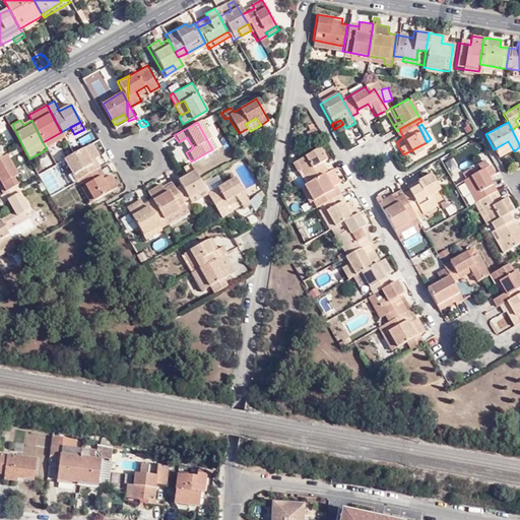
[(250,131),(248,128),(239,133),(240,136),(250,131)]
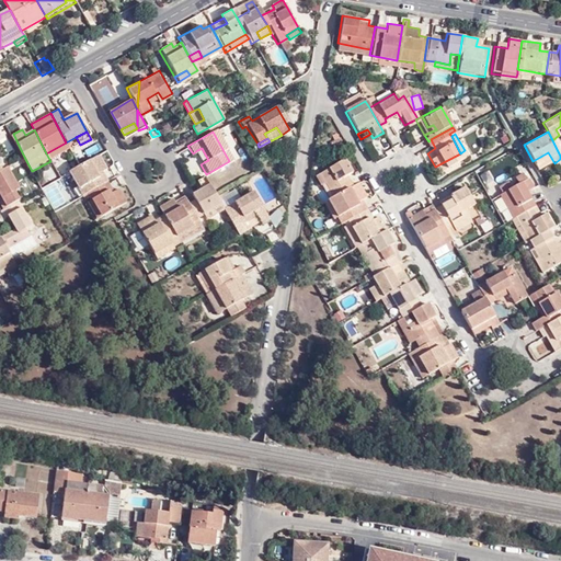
[(208,160),(202,148),(197,150),(204,162),(208,160)]
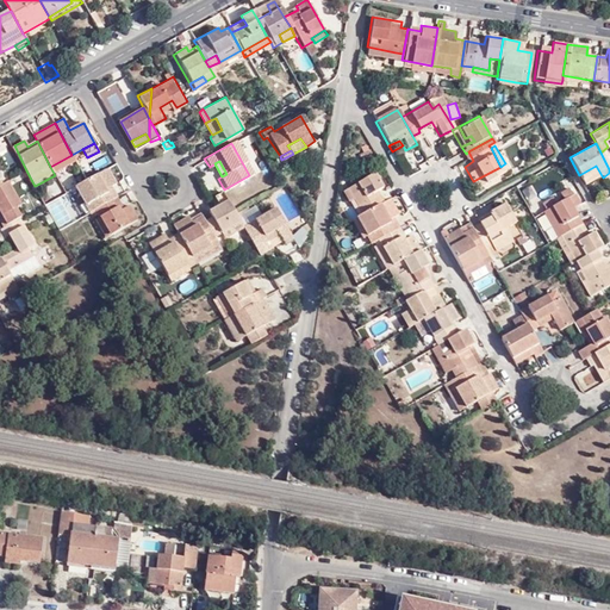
[(599,172),(596,166),(579,175),(582,180),(599,172)]
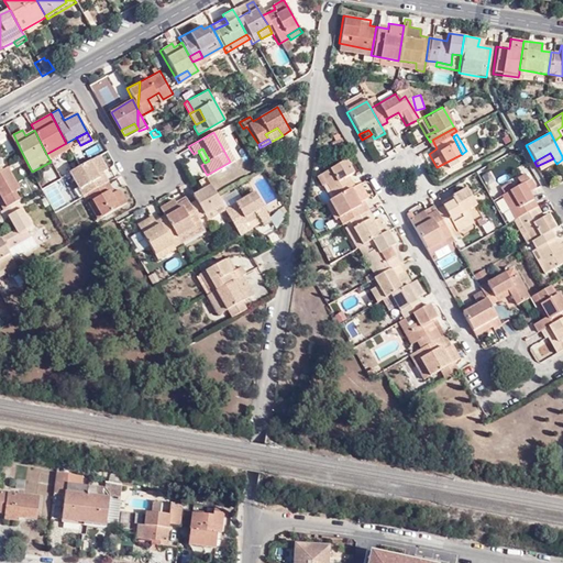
[(109,169),(101,155),(79,167),(70,173),(79,188),(83,197),(90,192),(106,184),(110,181),(105,173),(109,169)]
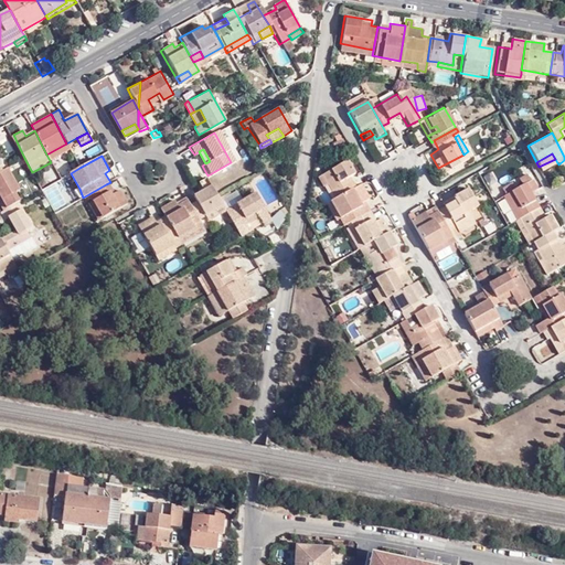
[(326,181),(333,198),(351,187),(344,177),(352,172),(344,158),(320,171),(326,181)]
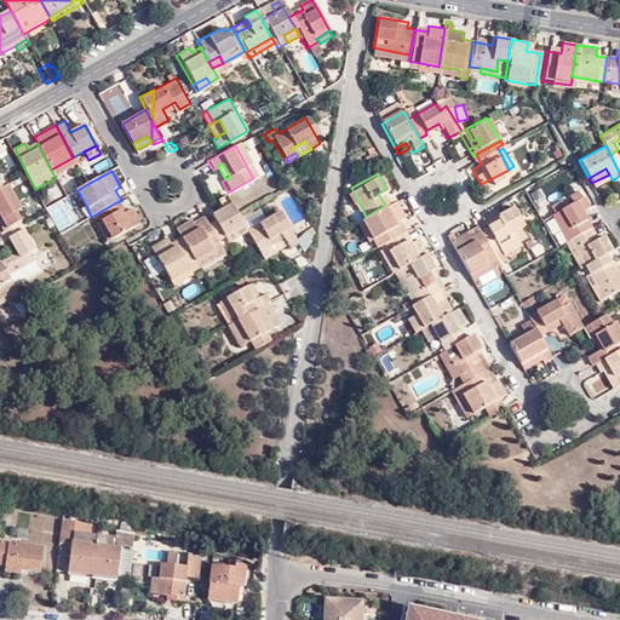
[(10,183),(1,187),(11,202),(18,199),(10,183)]
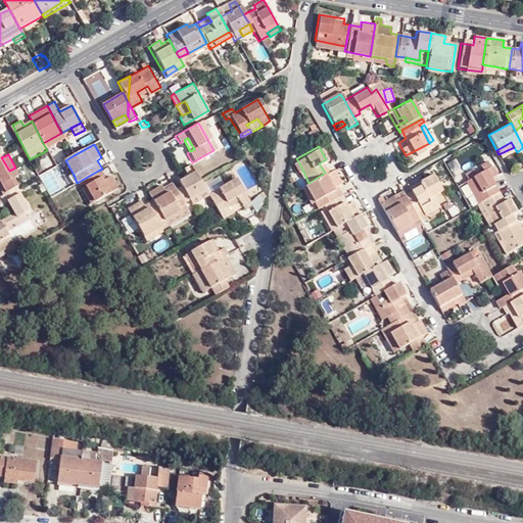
[(9,171),(1,157),(0,158),(0,183),(6,193),(17,187),(13,179),(19,176),(15,168),(9,171)]
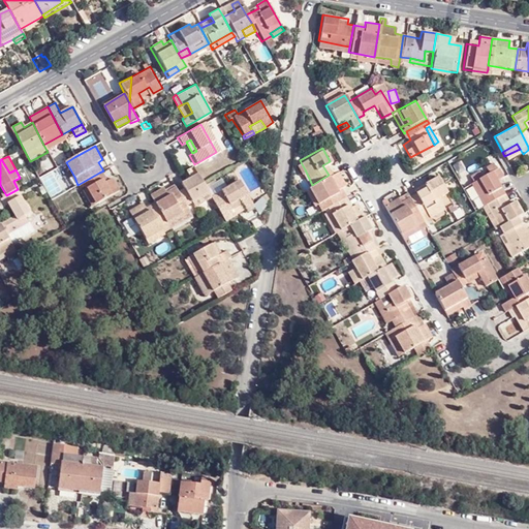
[(300,172),(305,169),(300,160),(294,163),(300,172)]
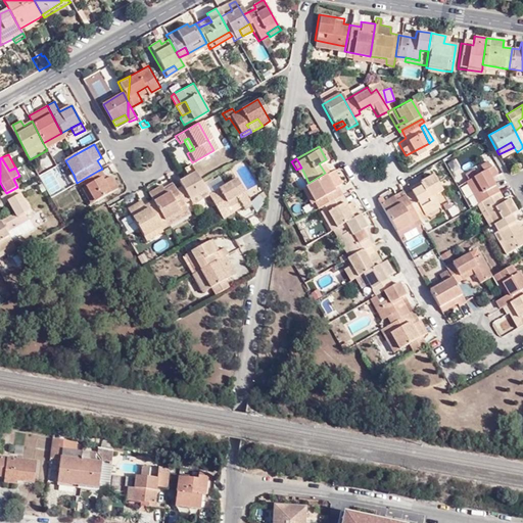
[(475,163),(477,170),(486,164),(484,158),(475,163)]
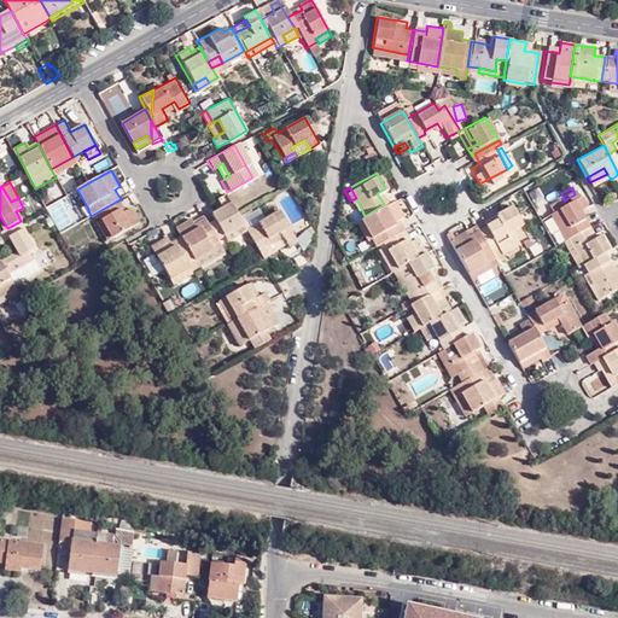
[(87,207),(77,190),(70,193),(80,210),(87,207)]
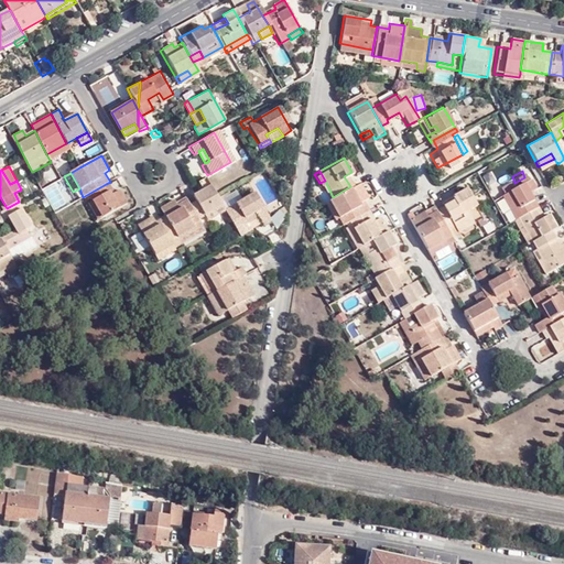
[(499,193),(512,217),(514,216),(534,205),(525,190),(532,186),(527,176),(524,177),(514,183),(510,185),(507,180),(498,185),(501,191),(499,193)]
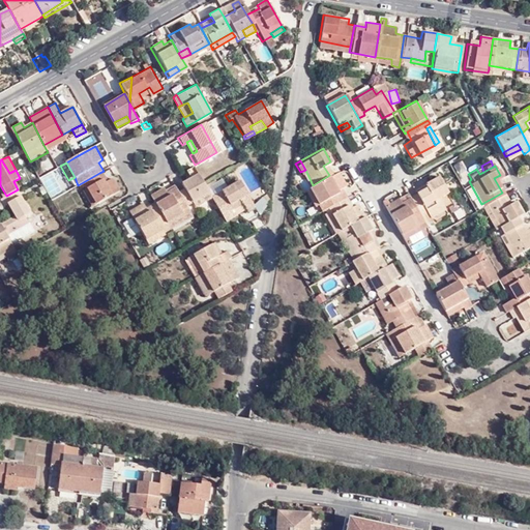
[(181,206),(204,193),(201,186),(189,169),(182,173),(186,180),(178,184),(180,189),(173,193),(181,206)]
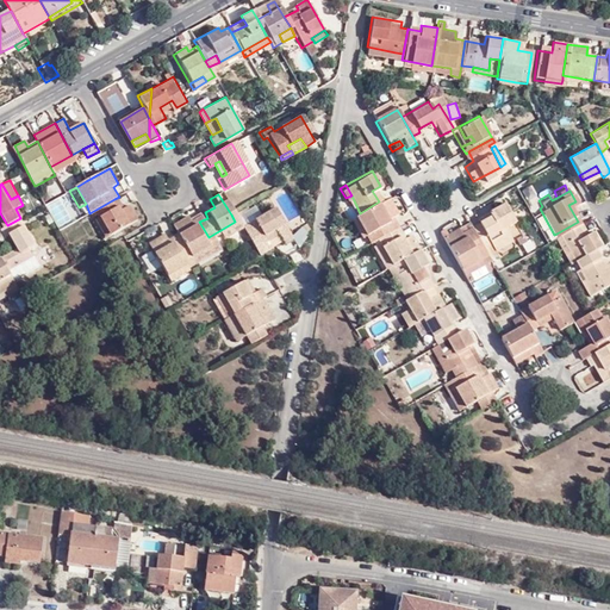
[(360,213),(352,195),(346,198),(355,216),(360,213)]
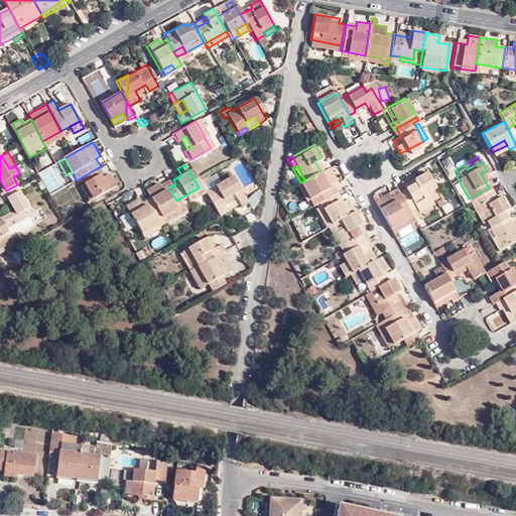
[(101,166),(97,168),(102,177),(106,175),(101,166)]
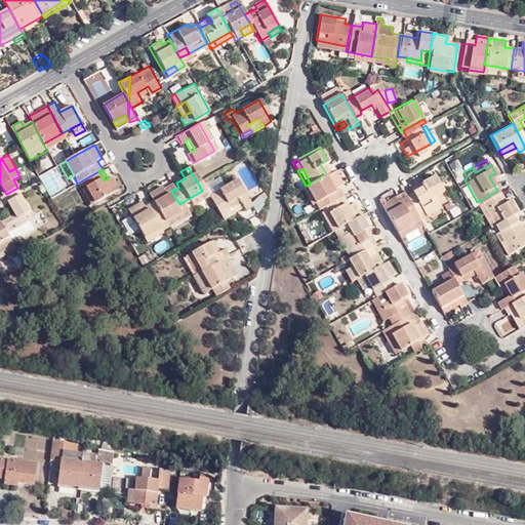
[(314,202),(318,208),(322,206),(340,196),(335,186),(339,183),(332,170),(326,173),(310,184),(306,186),(314,202)]
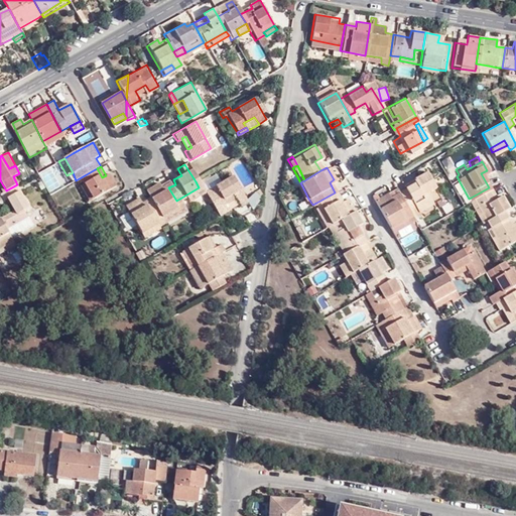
[(102,177),(97,168),(83,176),(87,184),(94,198),(117,184),(110,173),(106,175),(102,177)]
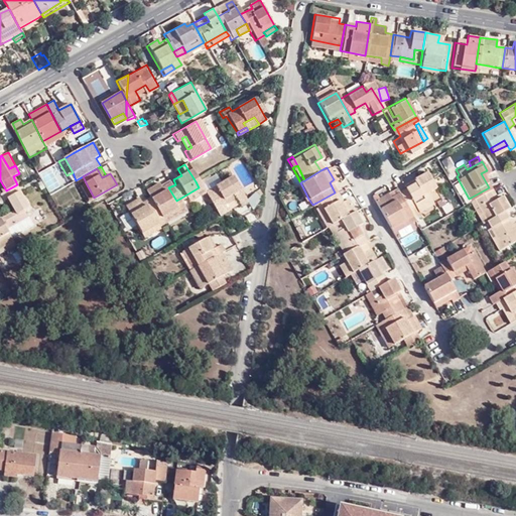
[(409,213),(417,210),(431,202),(428,196),(437,190),(427,172),(414,179),(416,183),(405,188),(398,194),(409,213)]
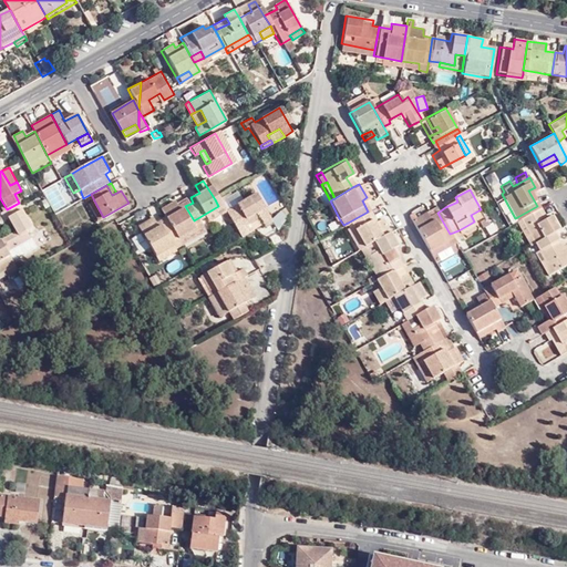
[(218,206),(222,212),(239,203),(234,195),(224,202),(225,203),(218,206)]
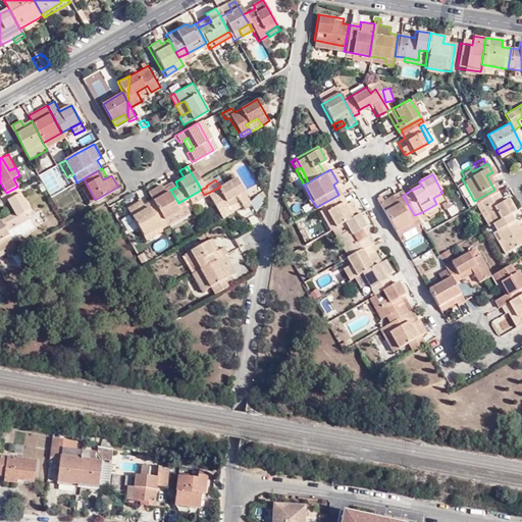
[(206,186),(203,180),(198,184),(201,190),(207,187),(206,186)]
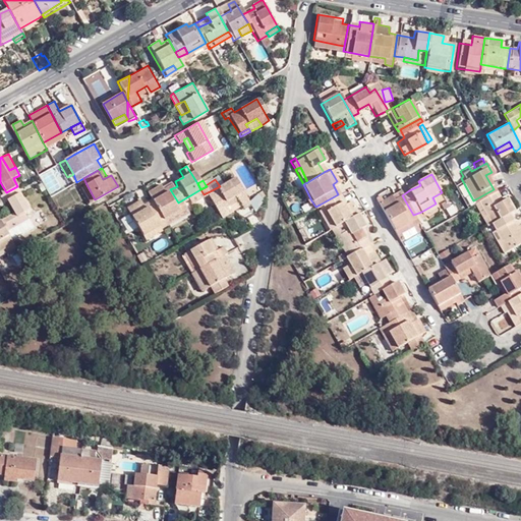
[(204,194),(215,213),(226,208),(224,203),(233,197),(238,206),(244,201),(231,180),(220,186),(204,194)]
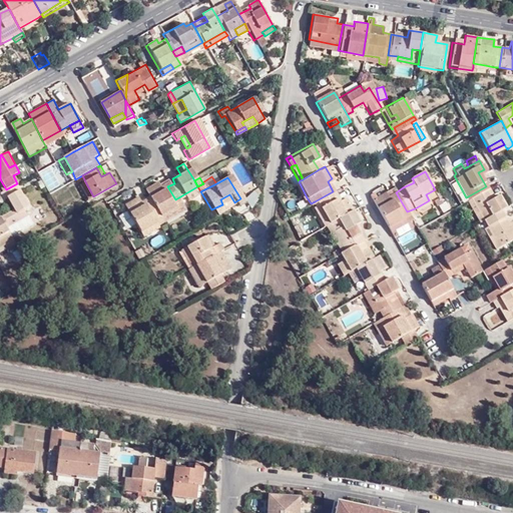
[(402,184),(403,187),(414,182),(412,178),(402,184)]
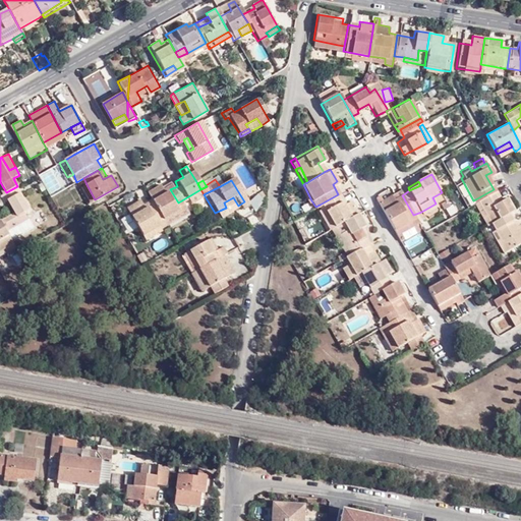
[(311,200),(303,184),(298,186),(307,203),(311,200)]
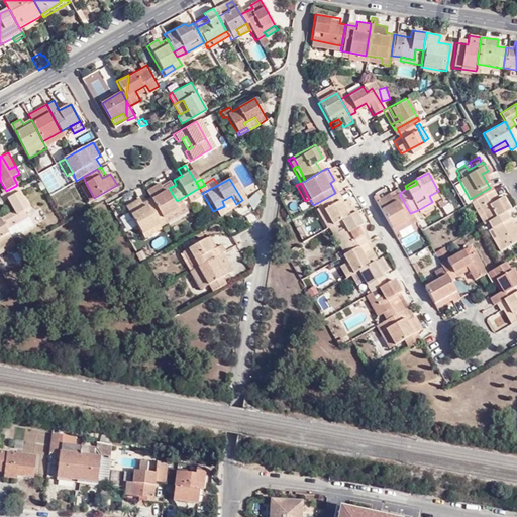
[(144,192),(147,198),(160,218),(180,206),(177,201),(169,188),(167,184),(159,188),(157,185),(144,192)]
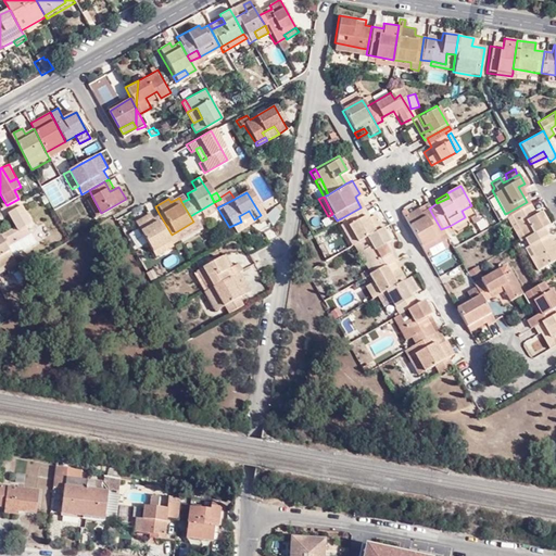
[(33,223),(19,199),(7,205),(1,207),(0,207),(0,210),(4,218),(8,216),(15,229),(0,236),(5,247),(28,235),(24,228),(33,223)]
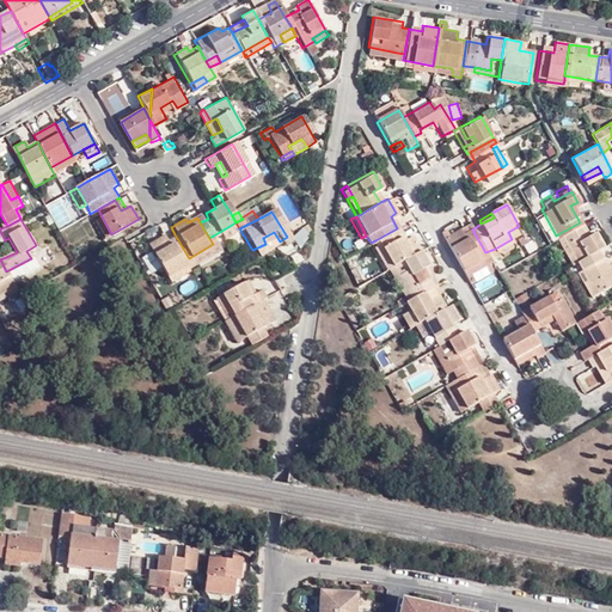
[(106,237),(111,234),(103,219),(98,221),(106,237)]
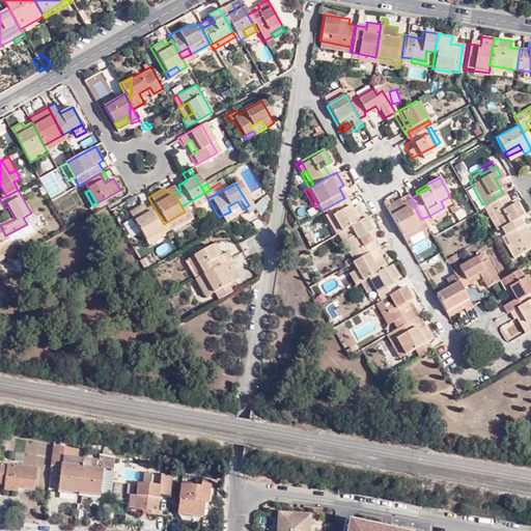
[(511,204),(504,192),(503,193),(484,203),(493,219),(498,227),(499,227),(516,217),(522,214),(515,202),(511,204)]
